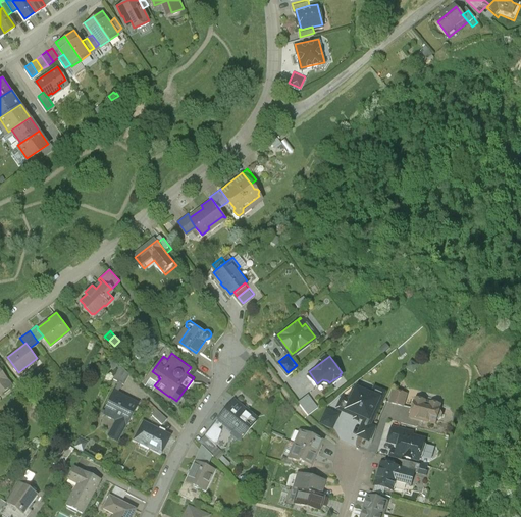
[(0,368),(0,386),(3,391),(11,383),(0,368)]
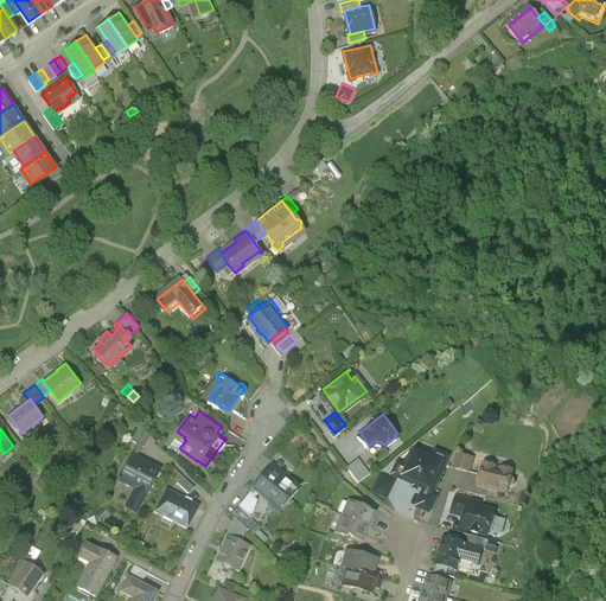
[(153,460),(136,451),(141,440),(139,439),(133,448),(132,448),(119,473),(116,473),(113,479),(116,481),(119,475),(135,484),(125,503),(136,509),(147,487),(148,488),(159,467),(151,462),(153,460)]
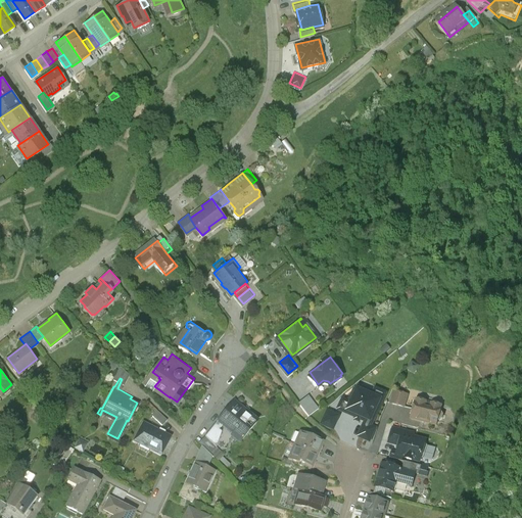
[(374,388),(359,381),(358,385),(354,385),(349,396),(343,393),(339,404),(367,417),(373,420),(387,388),(376,384),(374,388)]
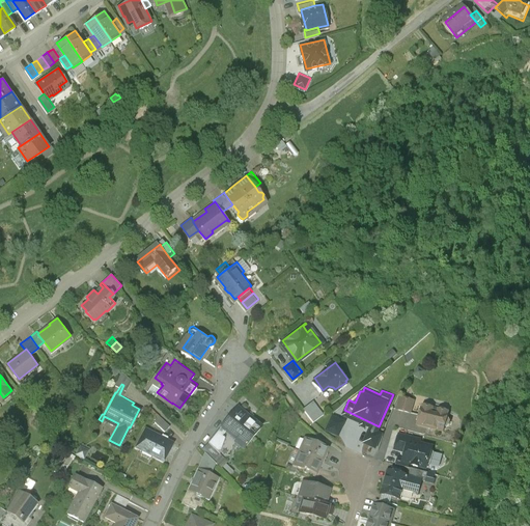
[(415,396),(401,393),(398,405),(411,409),(415,396)]
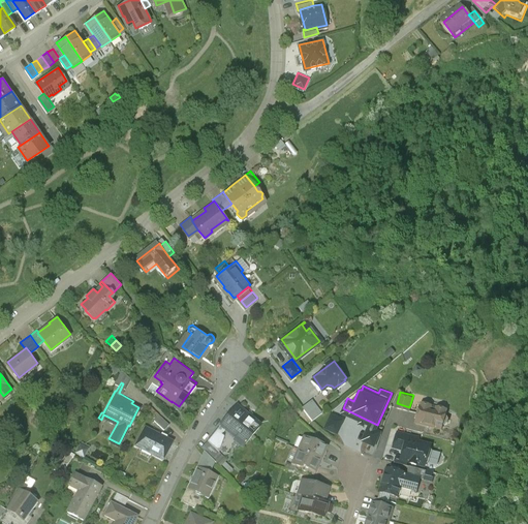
[(322,409),(312,396),(303,403),(313,417),(322,409)]
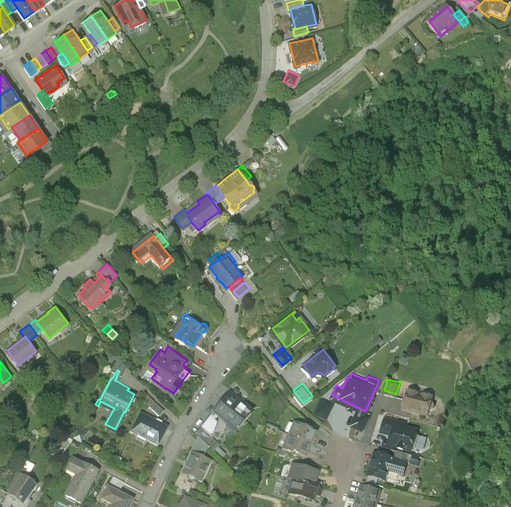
[(433,395),(409,387),(403,406),(428,413),(430,408),(431,409),(434,407),(435,403),(433,400),(432,400),(433,395)]
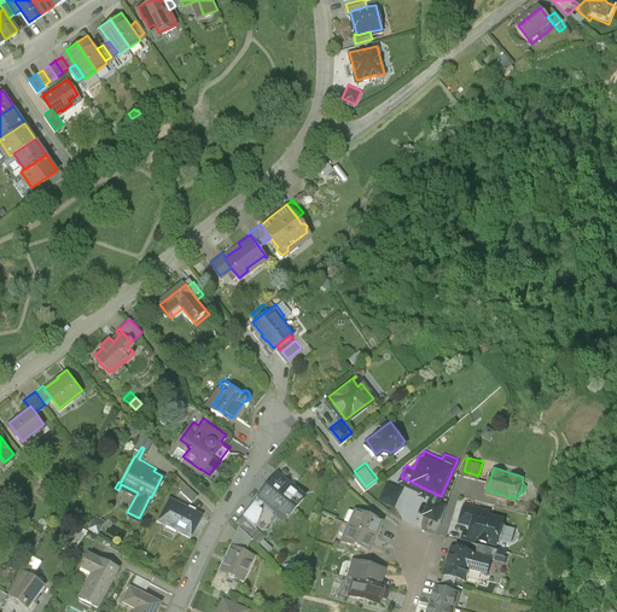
[(290,484),(275,472),(261,489),(278,501),(277,501),(279,503),(274,510),(284,518),(306,491),(292,482),(290,484)]
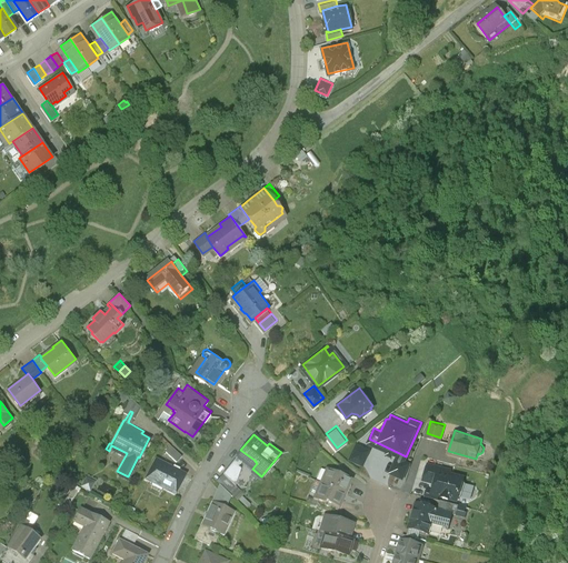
[(173,441),(168,445),(176,456),(181,452),(173,441)]
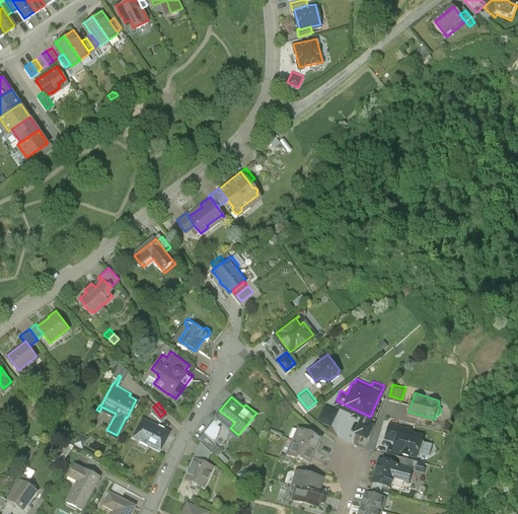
[(337,408),(325,402),(319,416),(330,421),(337,408)]
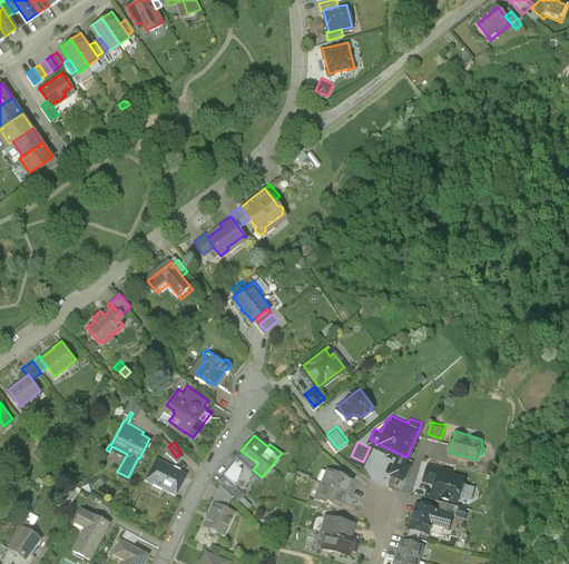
[(406,457),(400,454),(399,456),(398,456),(392,470),(404,476),(410,462),(405,459),(406,457)]
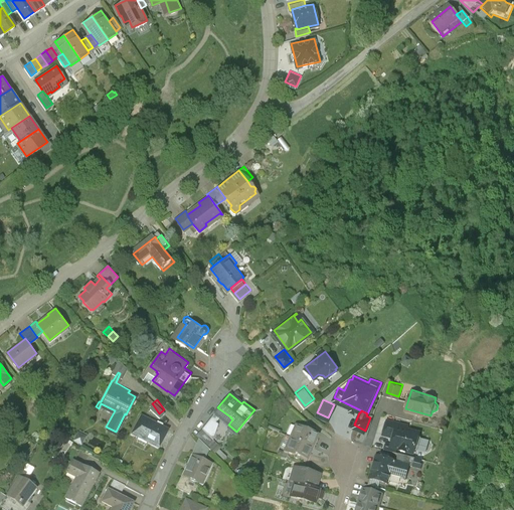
[(169,427),(141,411),(132,431),(159,445),(169,427)]
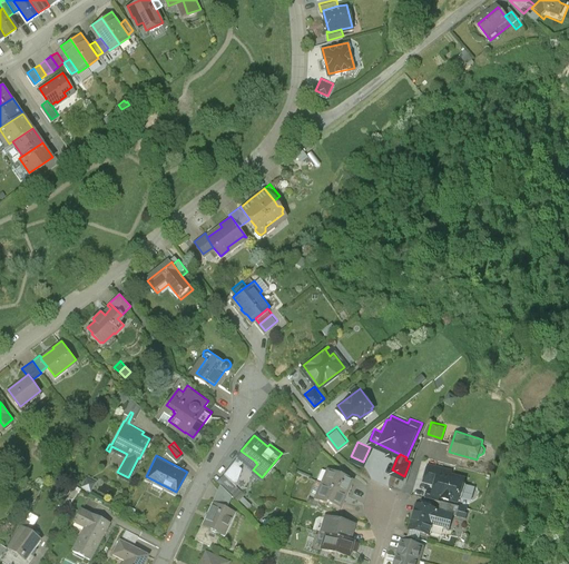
[(452,467),(429,461),(424,477),(437,481),(434,488),(434,490),(441,492),(443,492),(443,493),(444,496),(449,497),(451,496),(452,494),(459,496),(464,478),(450,474),(452,467)]
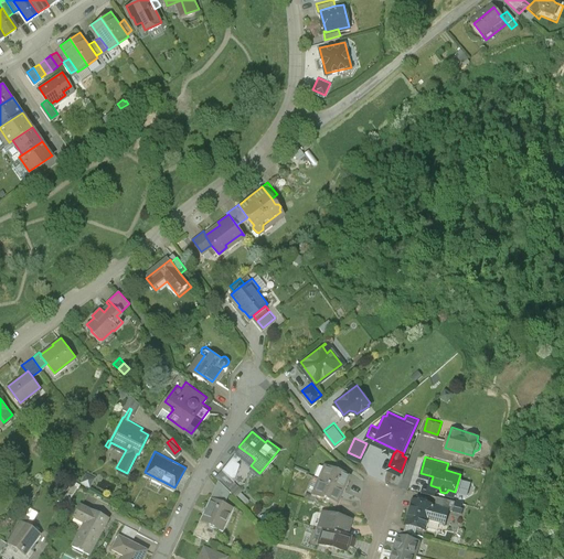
[(348,465),(334,459),(332,465),(346,471),(348,465)]
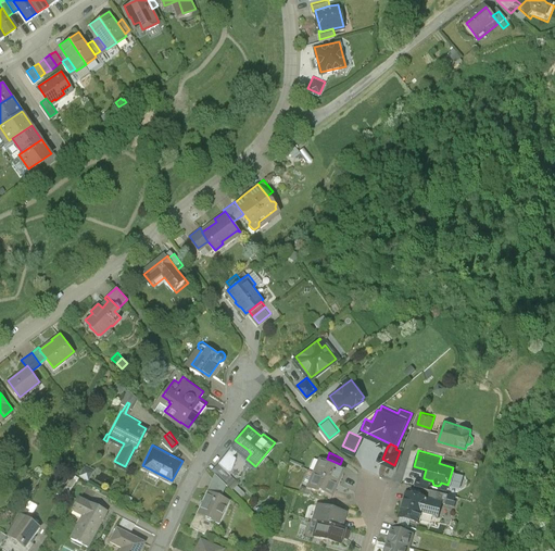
[(327,459),(320,455),(314,468),(338,479),(344,466),(340,464),(327,459)]
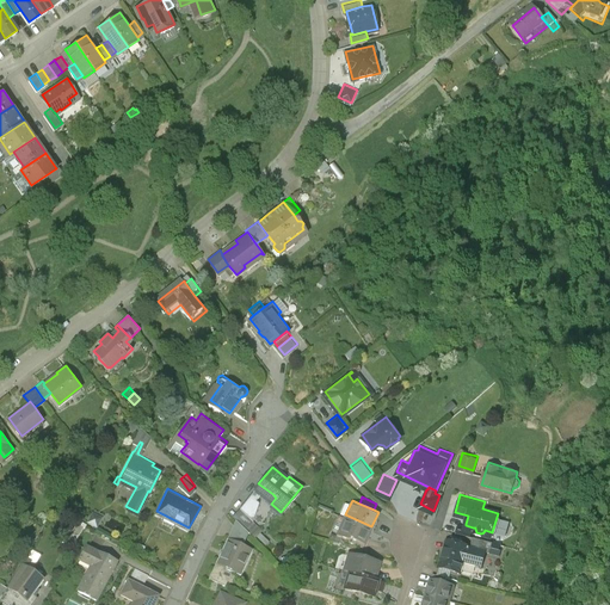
[(263,528),(244,508),(235,517),(254,536),(263,528)]
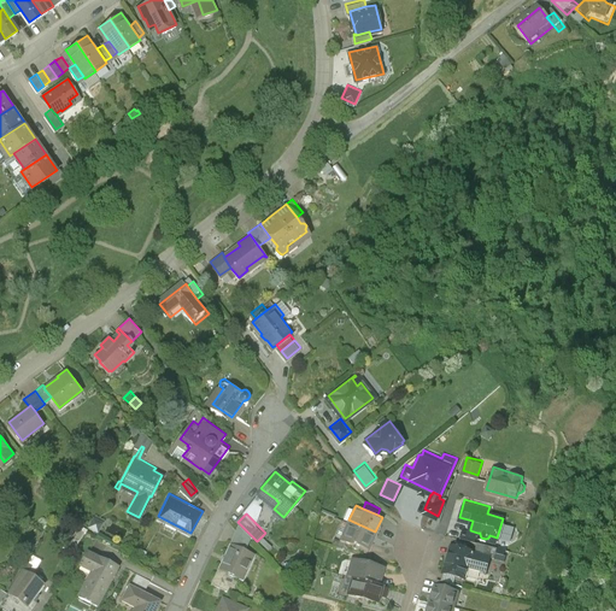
[(348,520),(341,536),(353,541),(355,539),(369,546),(375,532),(348,520)]
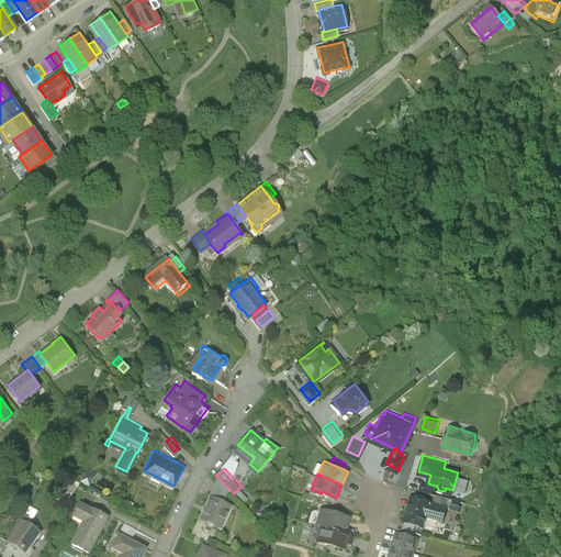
[(435,486),(428,483),(428,482),(423,480),(421,488),(433,491),(435,486)]
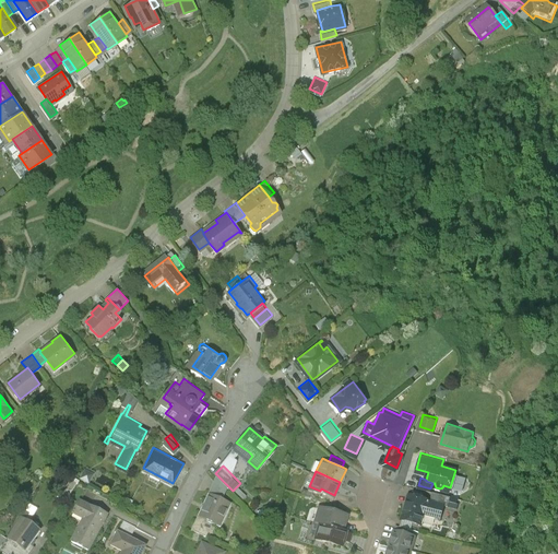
[(84,493),(93,496),(95,488),(86,485),(84,493)]
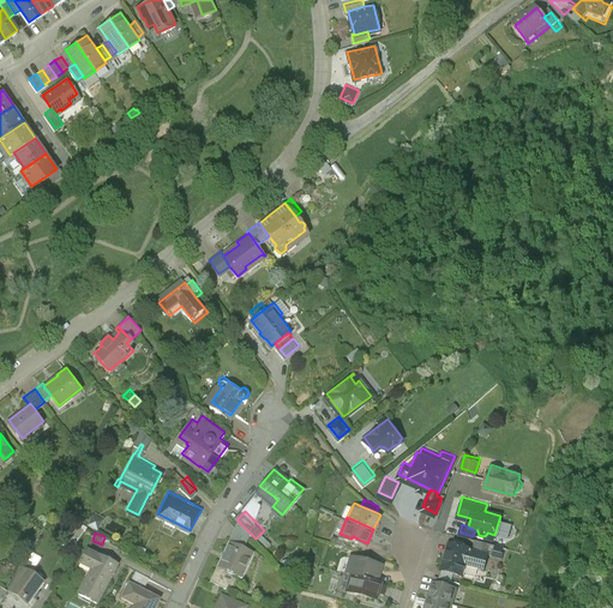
[(245,542),(230,535),(215,571),(221,573),(224,567),(242,575),(253,549),(244,545),(245,542)]
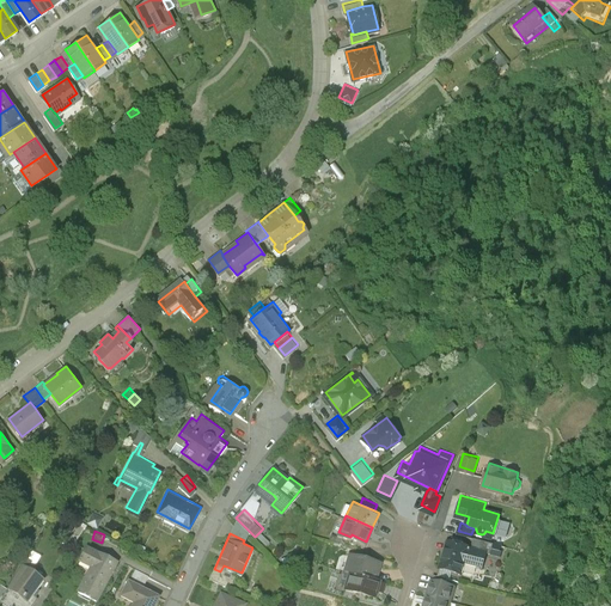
[(495,542),(475,536),(471,545),(488,550),(488,551),(492,552),(495,542)]
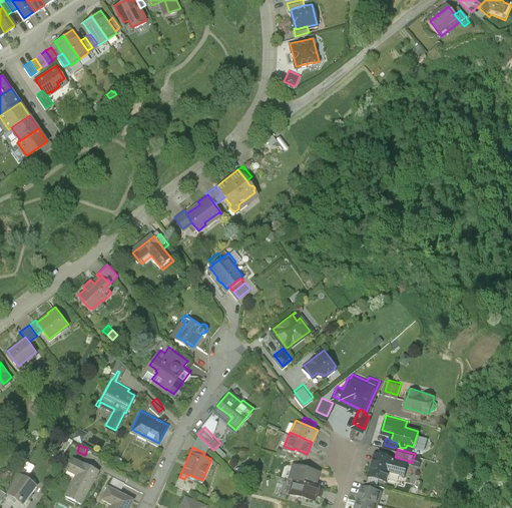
[(395,457),(376,451),(370,473),(387,478),(390,470),(405,474),(409,462),(409,461),(395,457)]
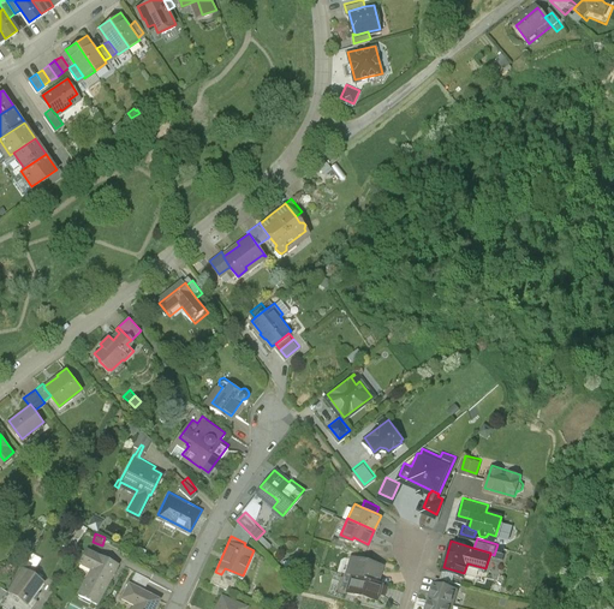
[(119,560),(88,543),(82,556),(94,563),(79,590),(97,599),(119,560)]
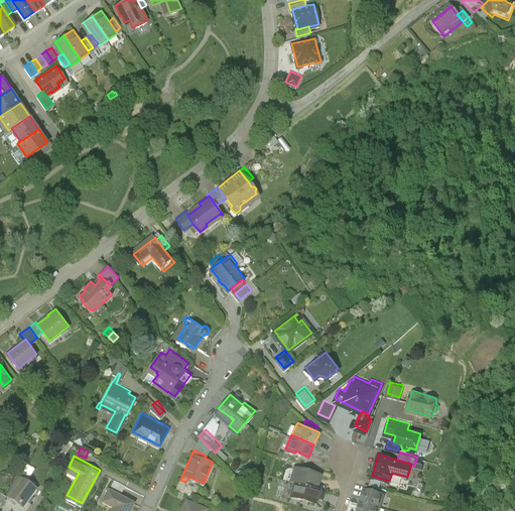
[(320,473),(295,465),(291,479),(295,480),(316,486),(320,473)]
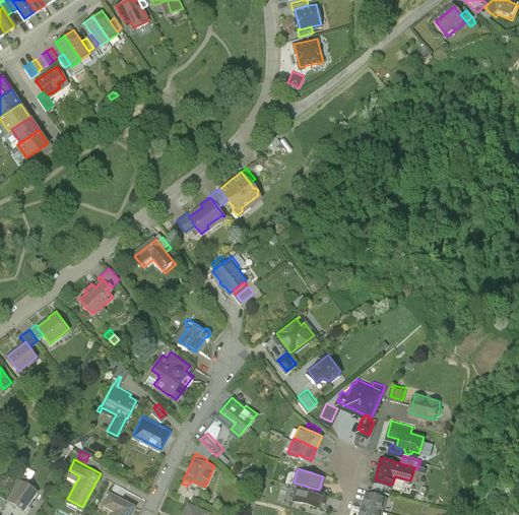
[(37,492),(20,479),(21,476),(18,475),(6,498),(0,507),(0,508),(10,514),(23,514),(30,506),(27,505),(37,492)]
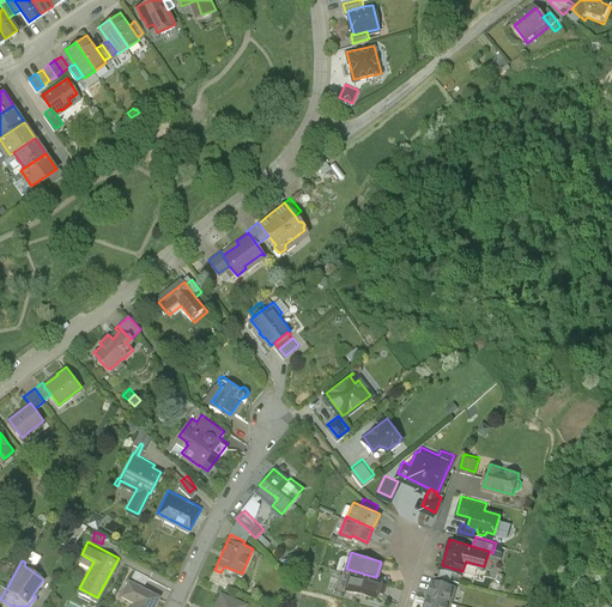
[(376,577),(351,570),(346,586),(376,594),(380,578),(376,577)]
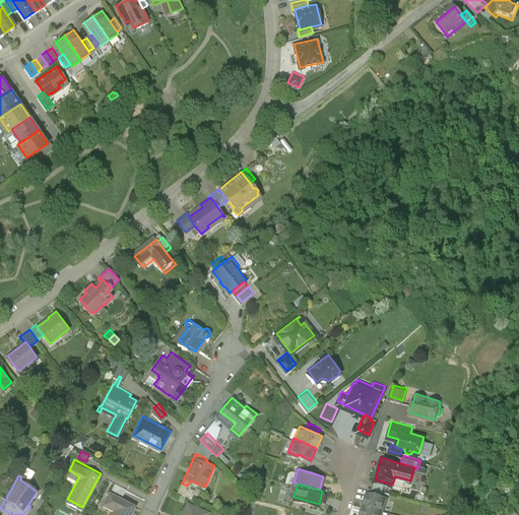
[(380,489),(369,486),(367,491),(379,495),(380,489)]
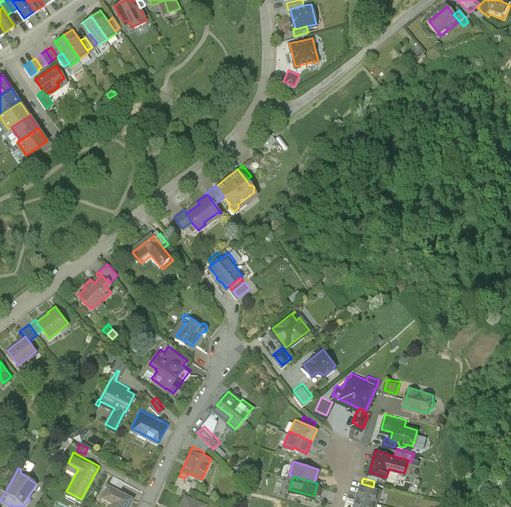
[(127,506),(133,497),(108,483),(103,493),(114,498),(109,506),(127,506)]
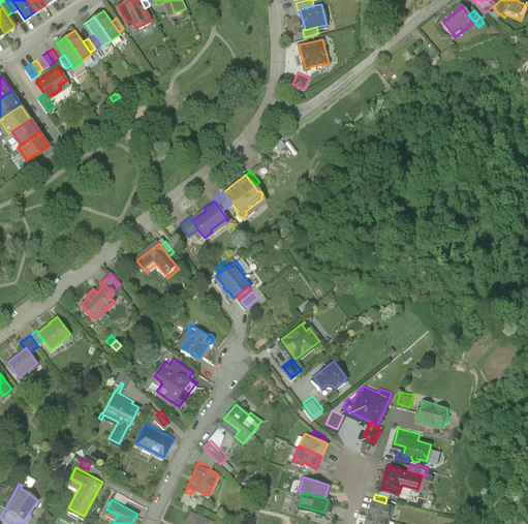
[(385,503),(373,499),(370,513),(390,519),(394,505),(385,503)]
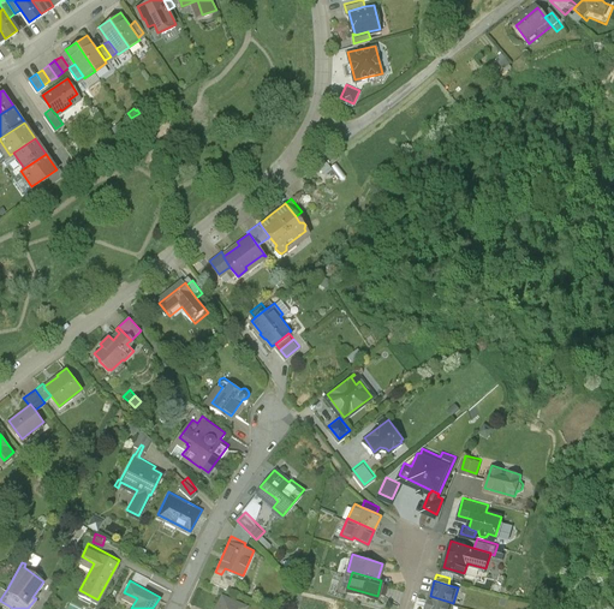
[(243,608),(246,604),(222,593),(215,608),(243,608)]
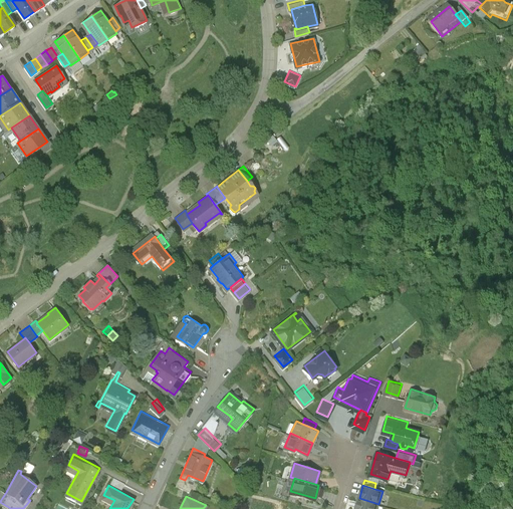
[(376,508),(378,504),(359,498),(355,508),(376,508)]
